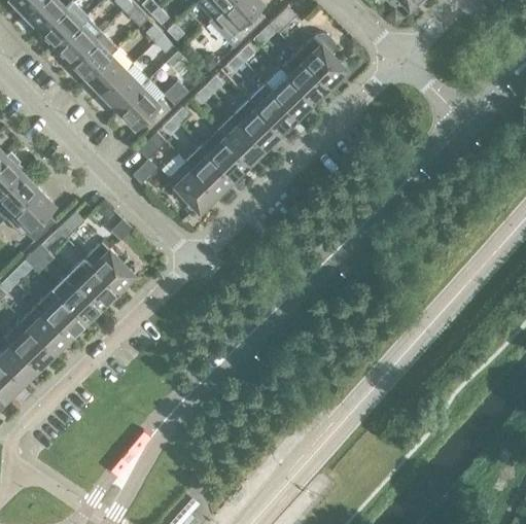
[(13,0),(27,13),(39,0),(13,0)]
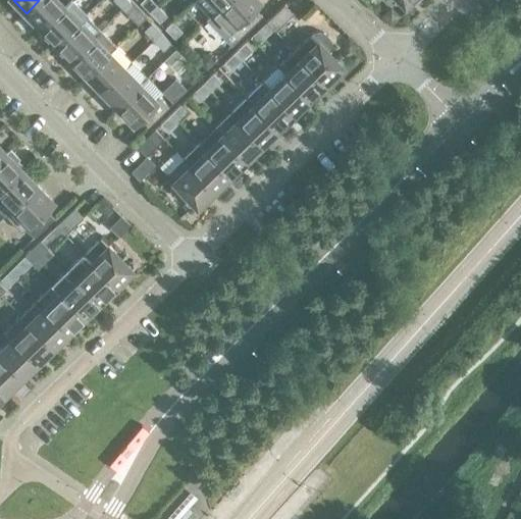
[(39,0),(27,13),(42,29),(63,7),(70,0),(39,0)]
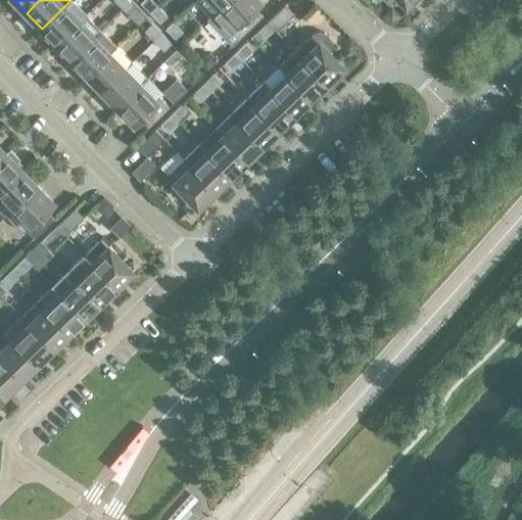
[(70,0),(63,7),(42,29),(57,44),(87,15),(70,0)]
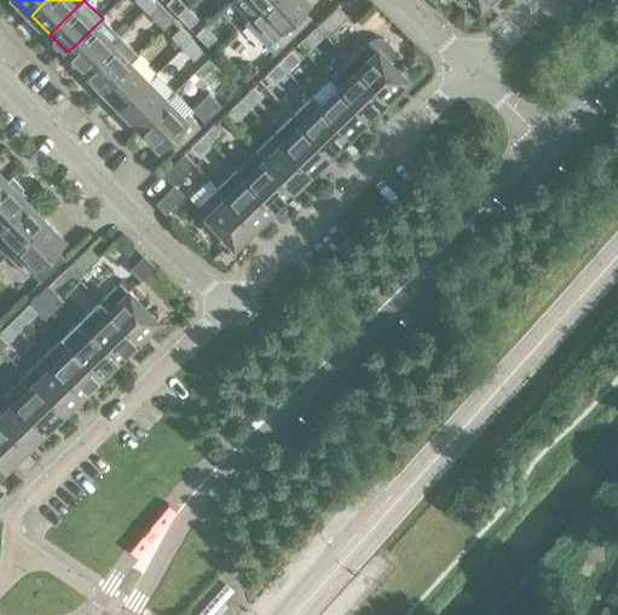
[(155,4),(151,0),(139,0),(137,4),(146,12),(155,4)]
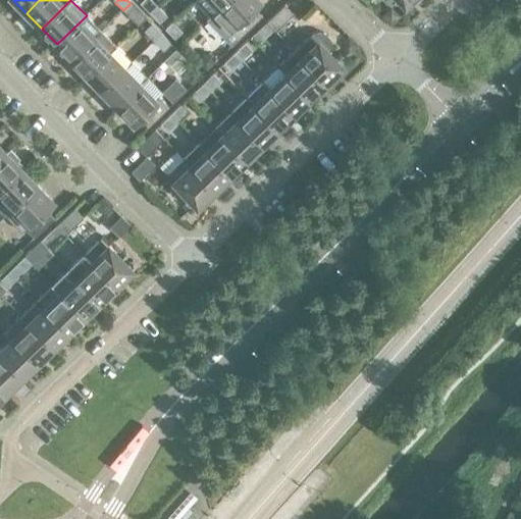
[(150,14),(158,7),(151,0),(149,0),(143,6),(150,14)]
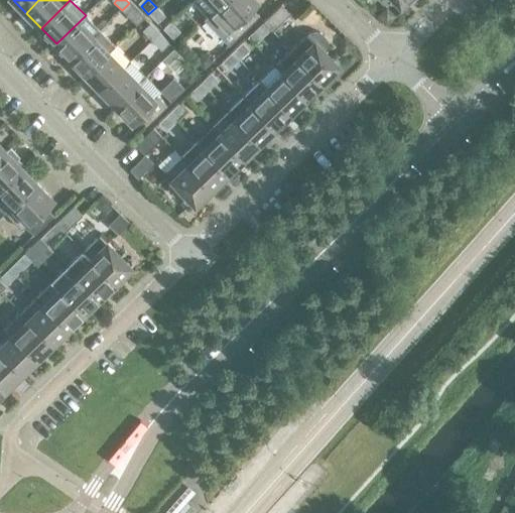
[(208,18),(226,0),(195,0),(192,2),(208,18)]
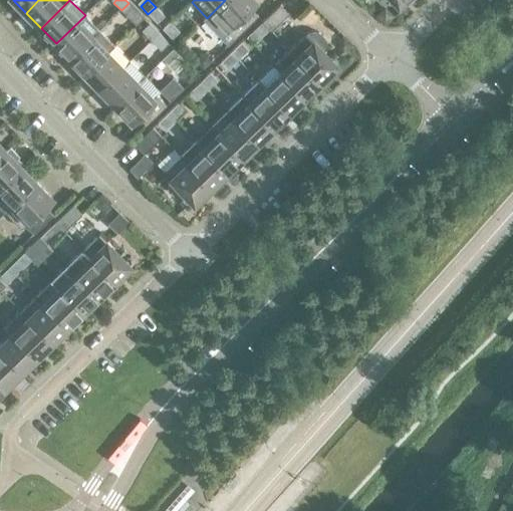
[(255,3),(252,0),(225,0),(207,18),(204,21),(228,46),(258,17),(249,8),(255,3)]
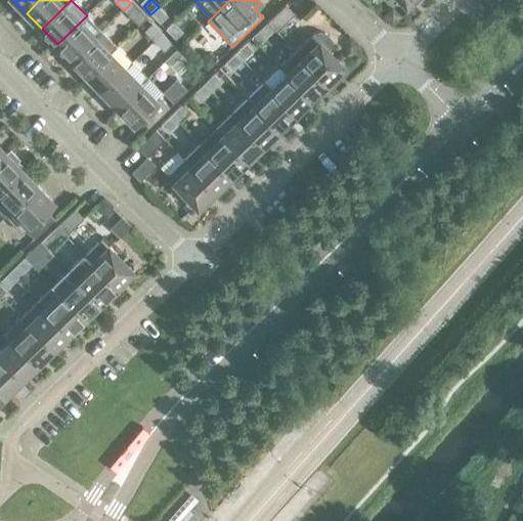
[(140,12),(131,3),(124,10),(133,19),(140,12)]
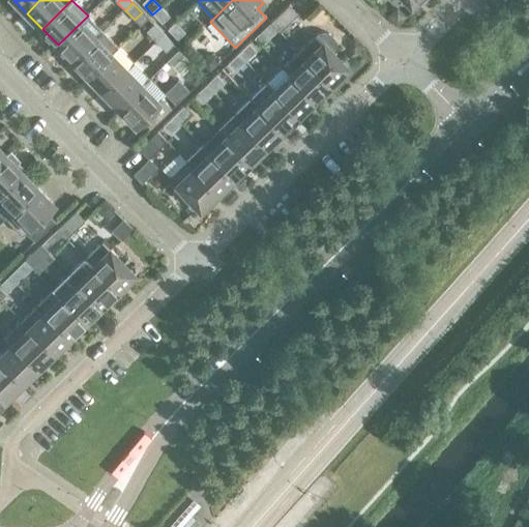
[(298,16),(289,6),(270,24),(277,32),(280,33),(298,16)]
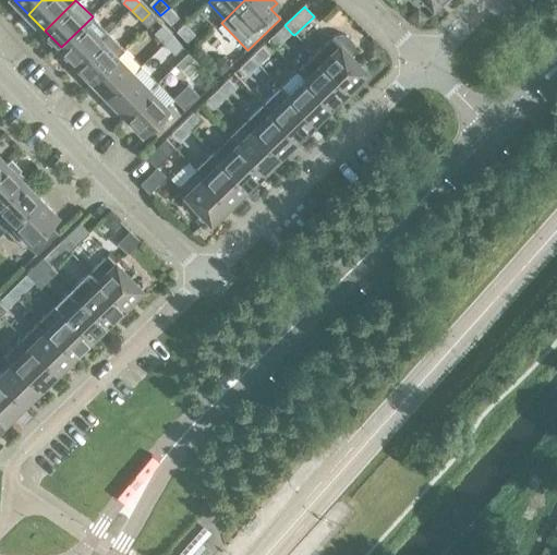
[(179,17),(169,8),(160,15),(170,25),(179,17)]
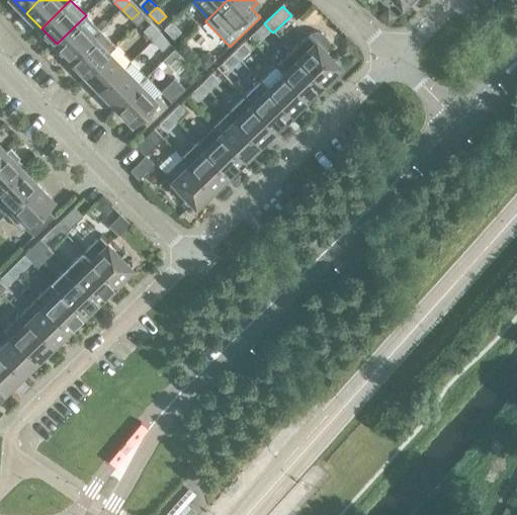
[(86,15),(57,44),(72,60),(101,31),(86,15)]
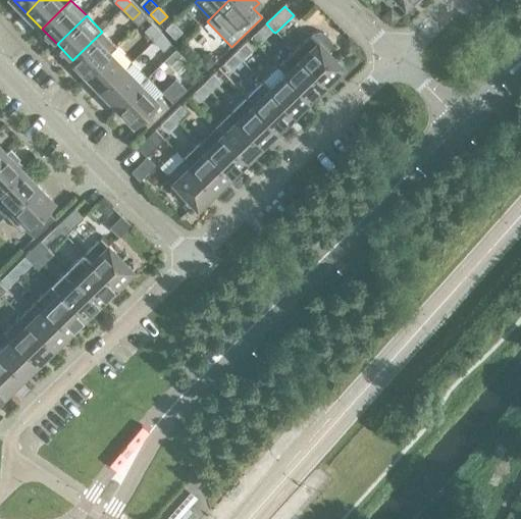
[(166,31),(174,39),(181,31),(173,22),(166,31)]
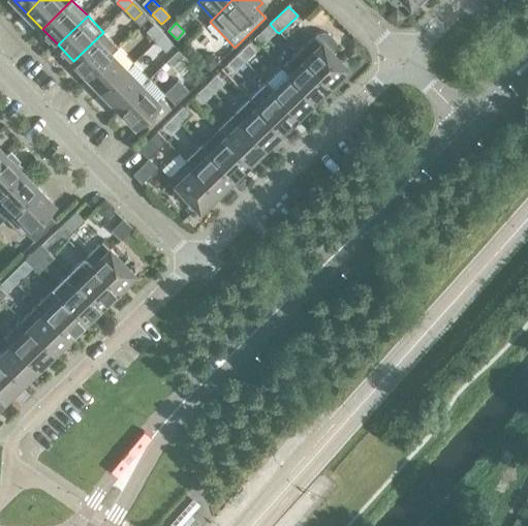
[(269,40),(277,32),(270,24),(253,39),(261,48),(269,40)]
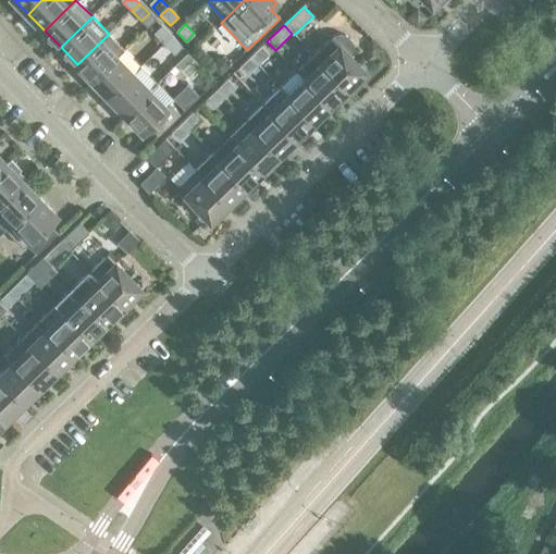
[(164,45),(173,37),(164,28),(156,36),(164,45)]
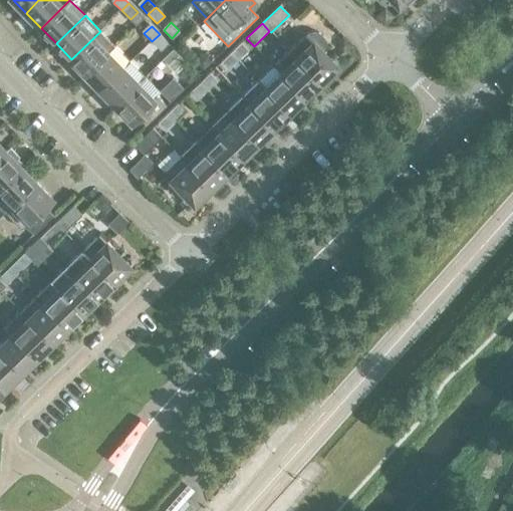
[(115,46),(100,31),(71,59),(86,74),(107,54),(115,46)]
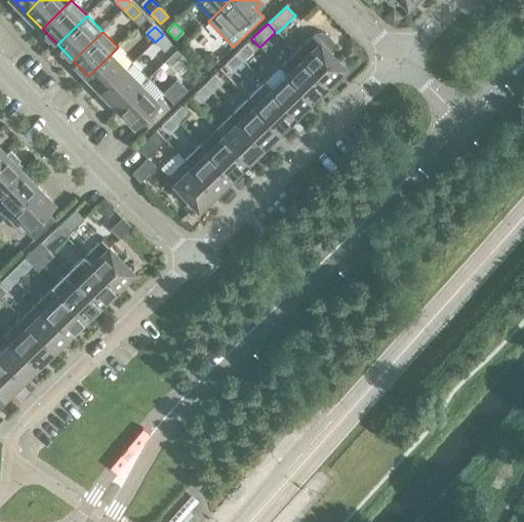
[(314,35),(296,52),(326,84),(343,68),(330,55),(332,53),(333,48),(333,43),(330,38),(325,35),(320,34),(314,35)]
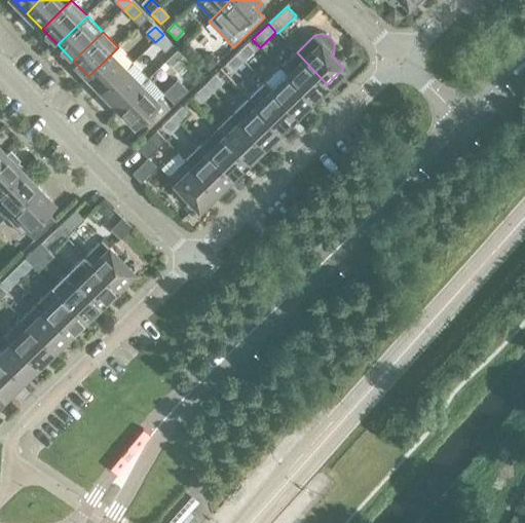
[(163,51),(172,44),(163,35),(155,42),(163,51)]
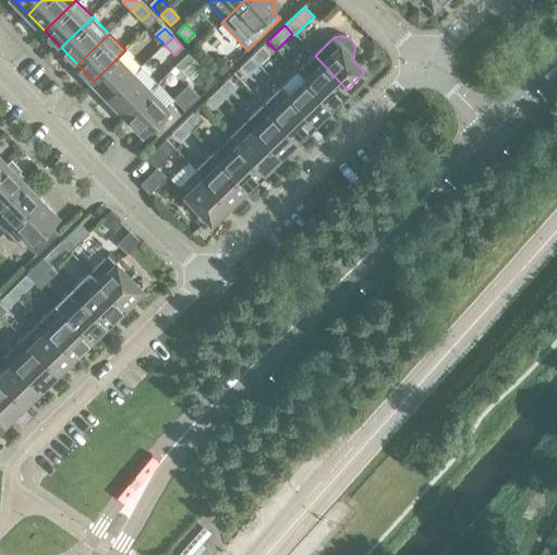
[(268,57),(259,49),(251,58),(258,67),(268,57)]
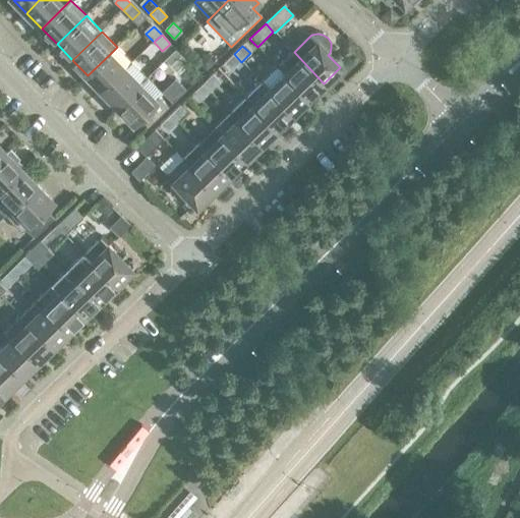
[(117,47),(109,55),(88,75),(103,92),(124,70),(132,63),(117,47)]
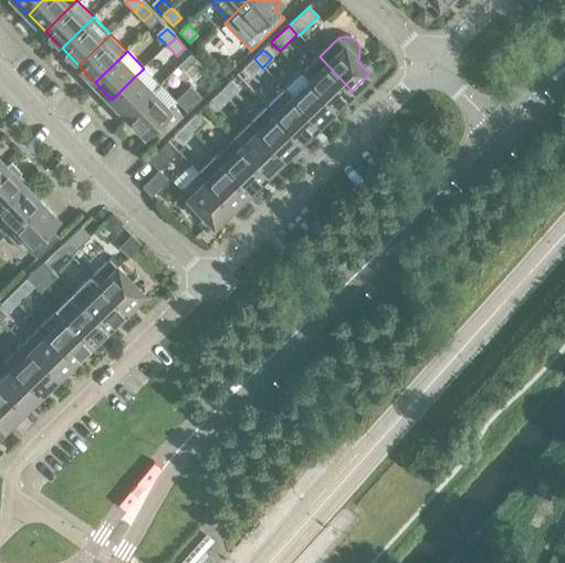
[(192,56),(182,65),(191,75),(201,65),(192,56)]
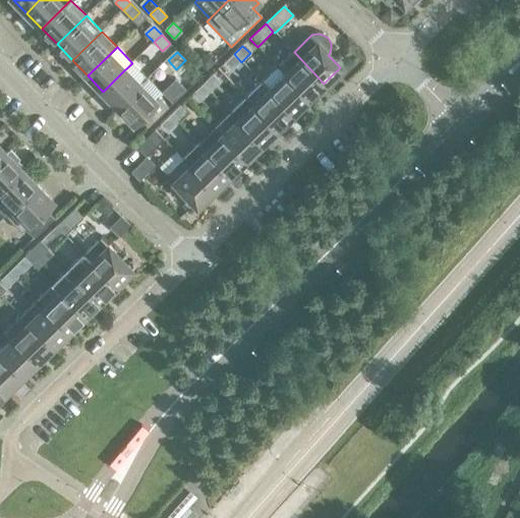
[(324,83),(294,52),(278,67),(308,99),(324,83)]
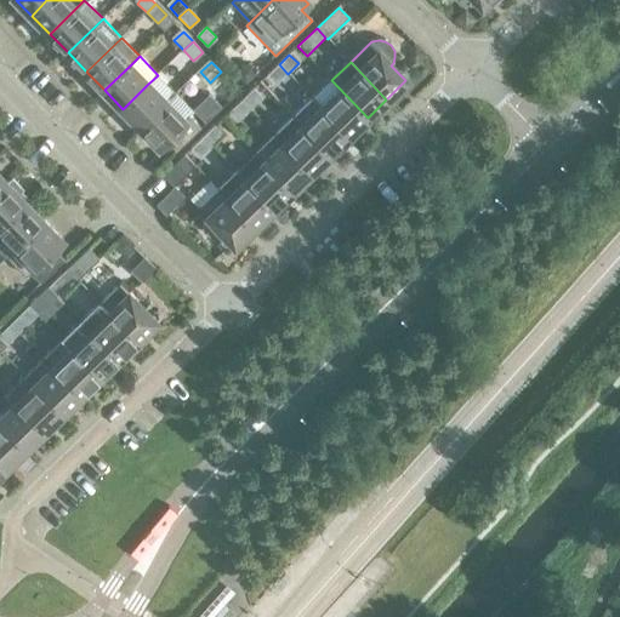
[(278,84),(288,74),(279,64),(269,74),(278,84)]
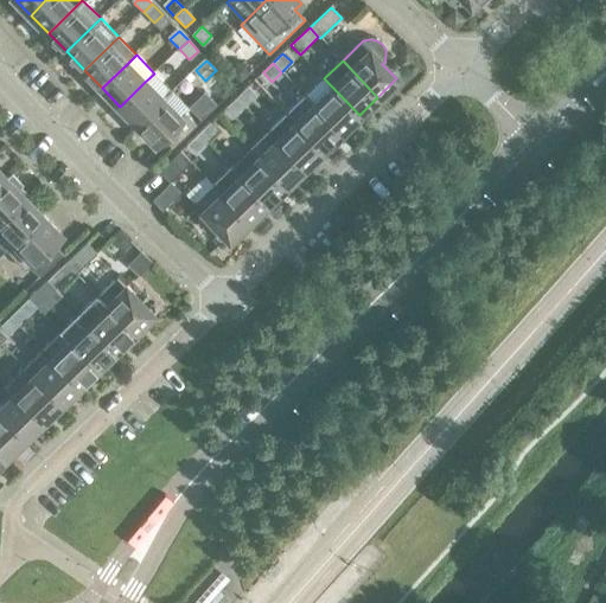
[(154,74),(145,82),(120,107),(138,124),(163,101),(172,91),(154,74)]
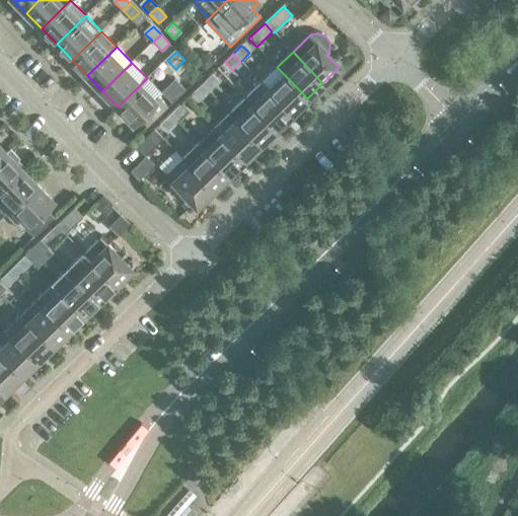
[(262,82),(269,90),(291,114),(307,98),(277,67),(262,82)]
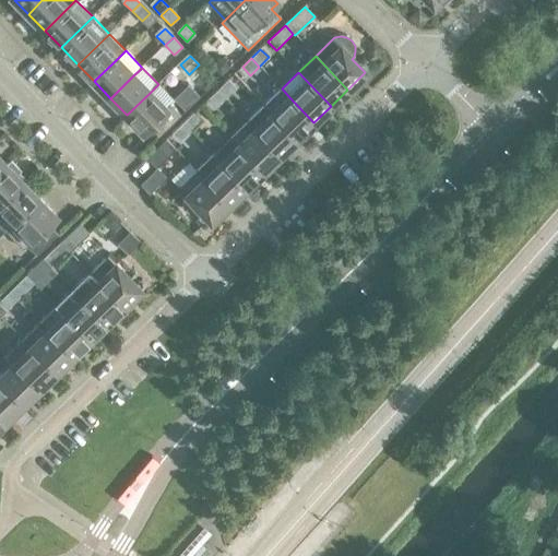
[(235,91),(226,82),(217,91),(225,99),(235,91)]
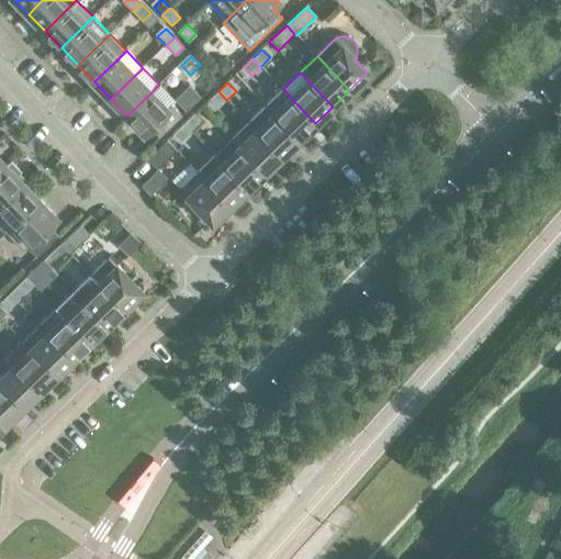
[(189,109),(202,94),(190,84),(177,97),(189,109)]
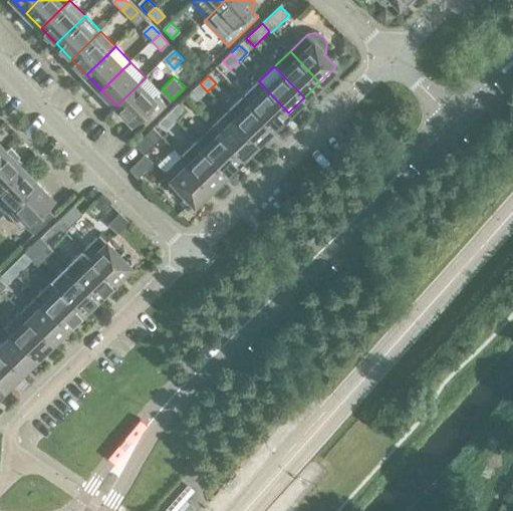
[(146,77),(138,85),(116,105),(133,122),(138,116),(147,125),(167,106),(157,96),(161,93),(146,77)]
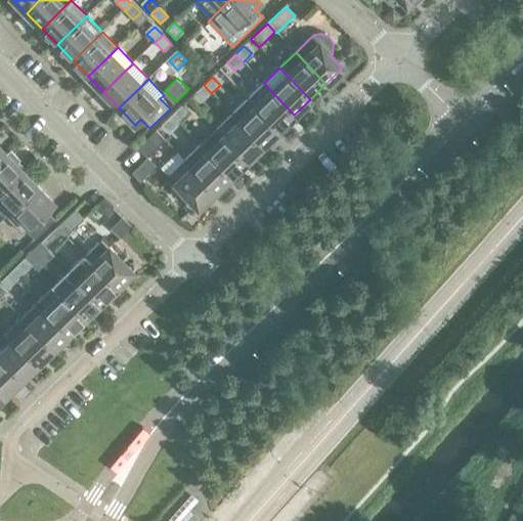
[(203,101),(211,93),(204,85),(194,93),(203,101)]
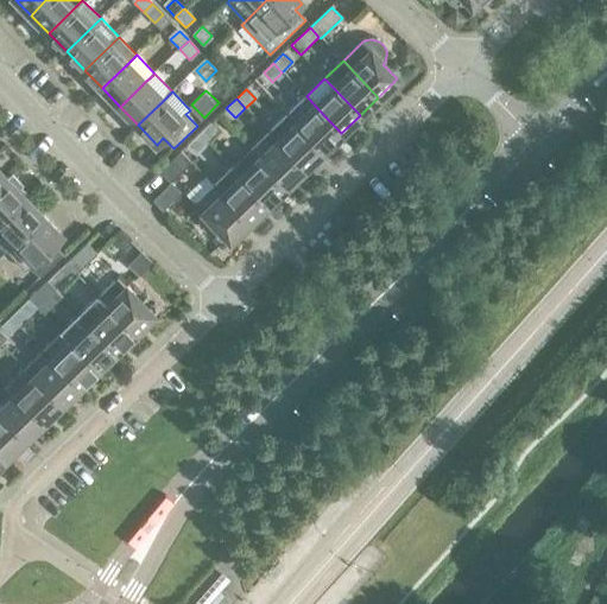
[(315,106),(296,124),(323,151),(341,133),(315,106)]
